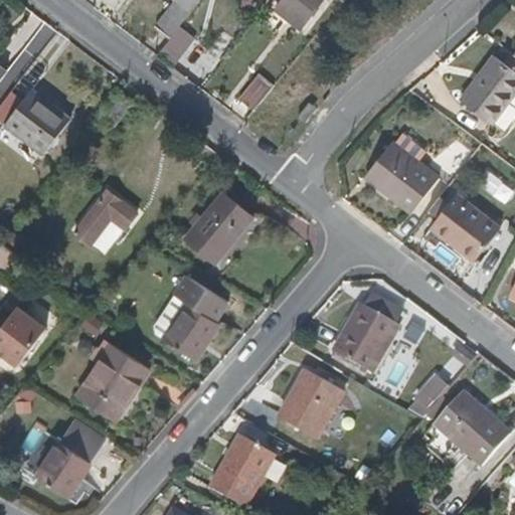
[(158,27),(171,38),(199,0),(185,0),(183,4),(178,0),(158,27)]
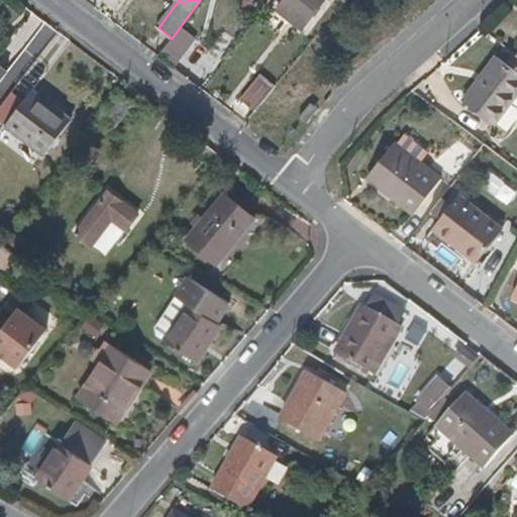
[(287,0),(280,10),(301,27),(322,0),(287,0)]
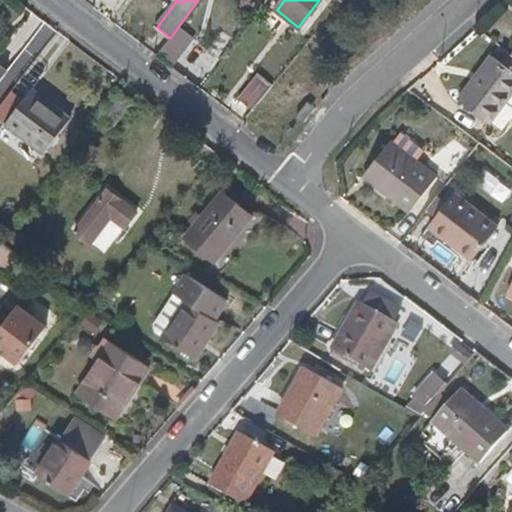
[(511,97),(511,71),(492,56),(461,100),(493,124),(511,97)]
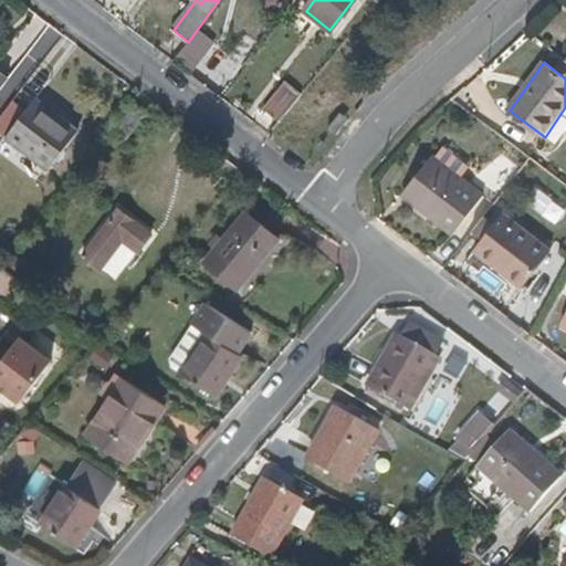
[(265,109),(279,122),(302,94),(287,82),(265,109)]
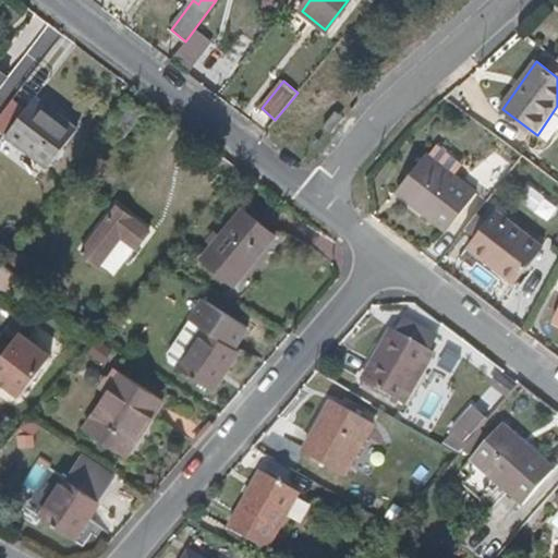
[(13,101),(0,118),(0,130),(48,167),(79,130),(37,98),(26,110),(13,101)]
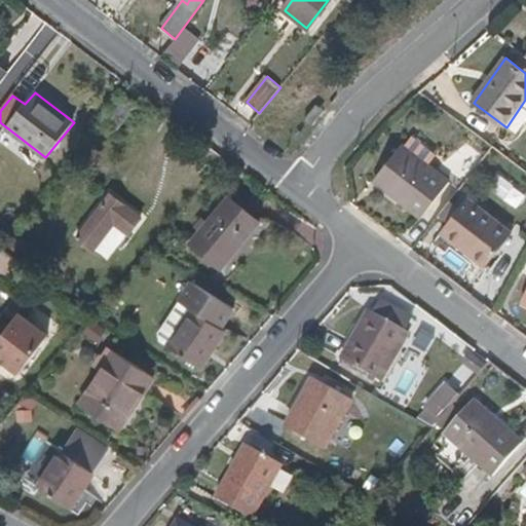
[(422,218),(449,181),(401,145),(374,181),(422,218)]
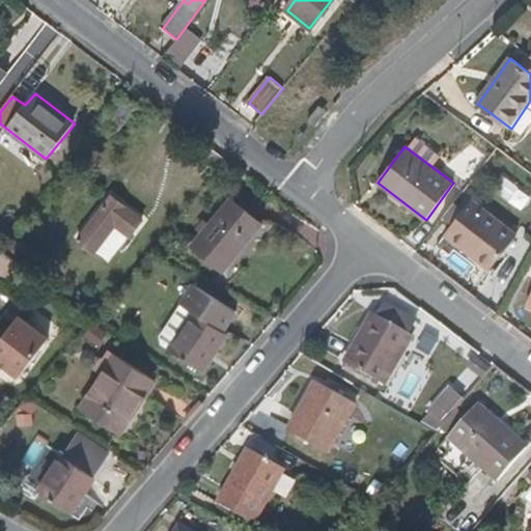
[(142,220),(112,197),(77,242),(94,252),(116,225),(130,235),(142,220)]
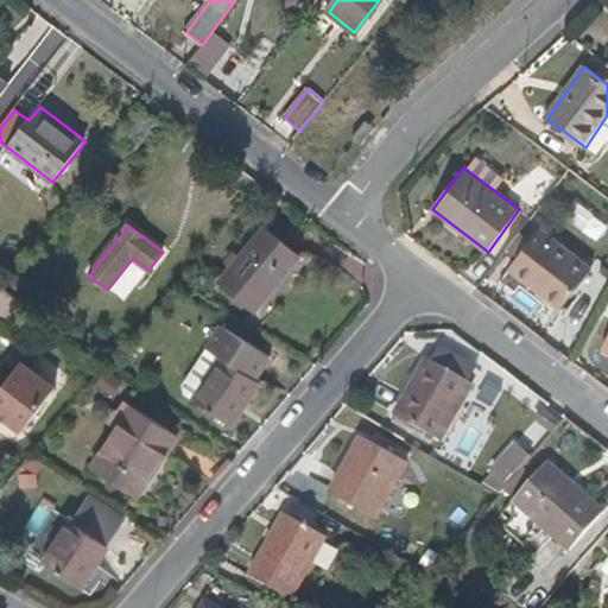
[(240,257),(232,268),(221,282),(257,310),(301,258),(265,229),(240,257)]
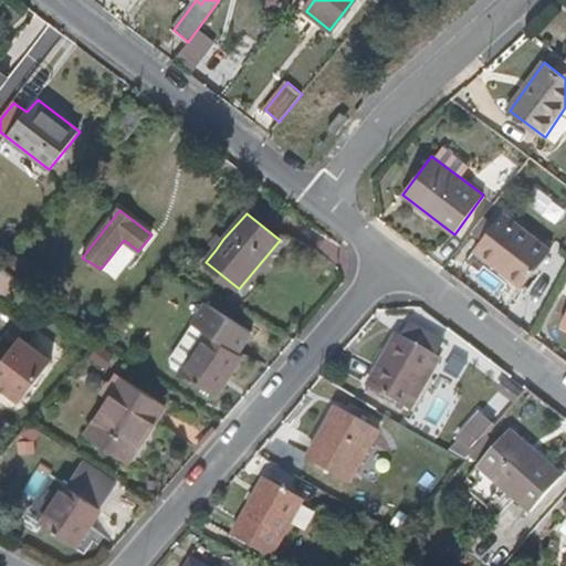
[(504,213),(474,251),(523,289),(552,251),(504,213)]
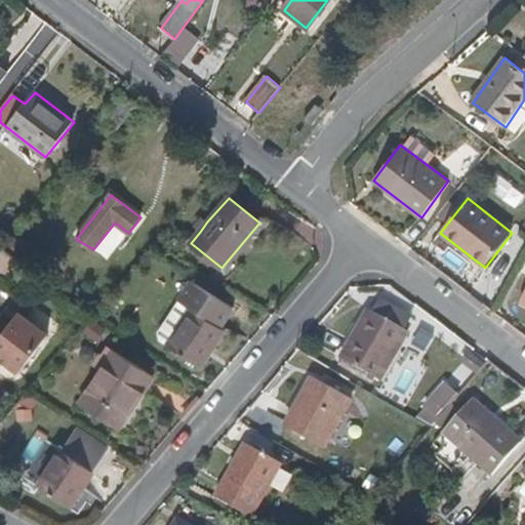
[(194,227),(200,232),(207,221),(202,216),(194,227)]
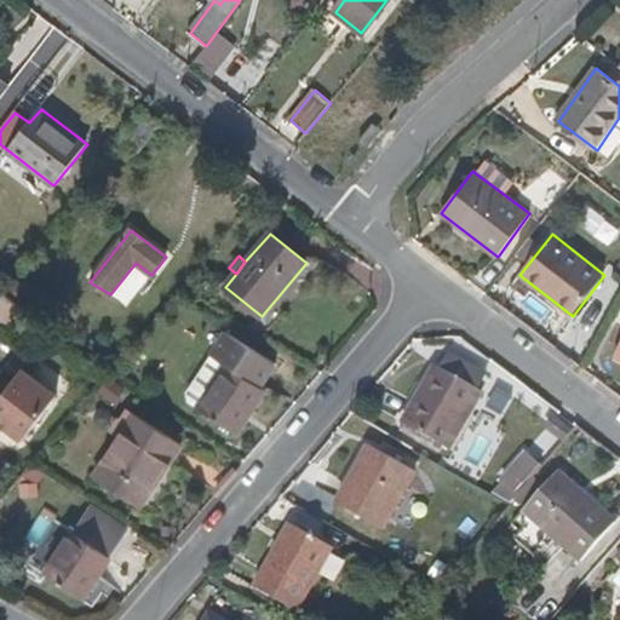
[(16,279),(4,294),(17,305),(28,290),(16,279)]
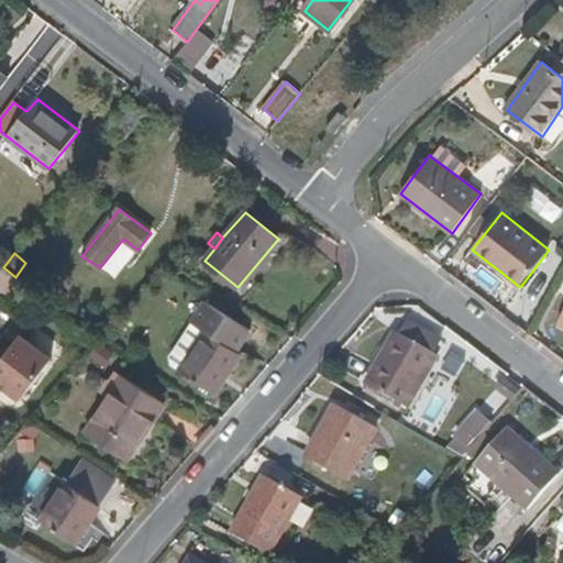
[(3,267),(0,272),(0,288),(9,296),(21,280),(15,277),(3,267)]
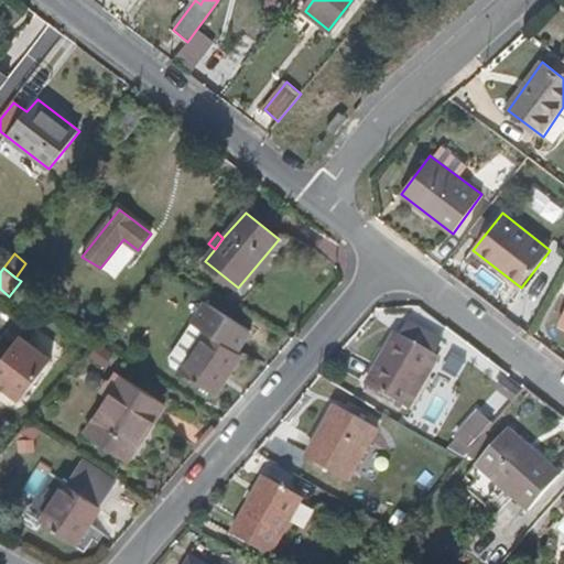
[(188,322),(203,331),(180,370),(217,394),(242,356),(236,351),(250,329),(204,301),(188,322)]
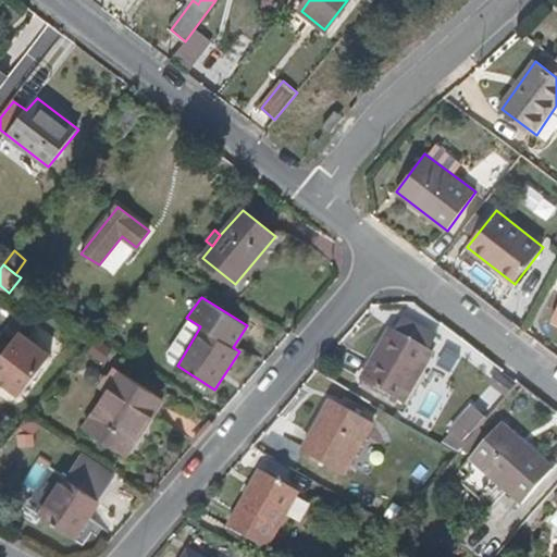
[(399,334),(430,350),(438,335),(408,318),(399,334)]
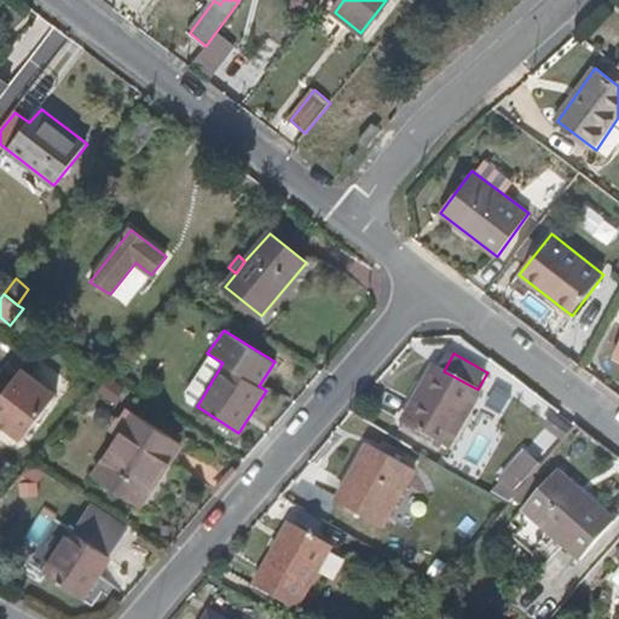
[(479,391),(478,389),(444,371),(438,368),(405,424),(446,447),(479,391)]
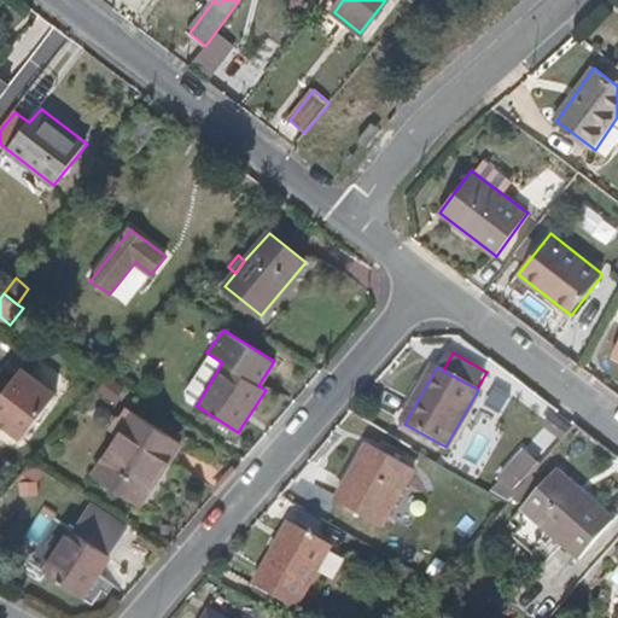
[(22,368),(0,397),(0,421),(22,438),(57,395),(22,368)]
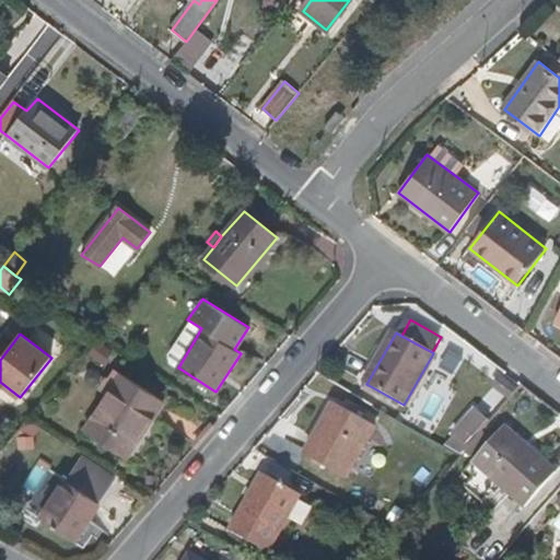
[(124,375),(88,432),(126,456),(162,399),(124,375)]
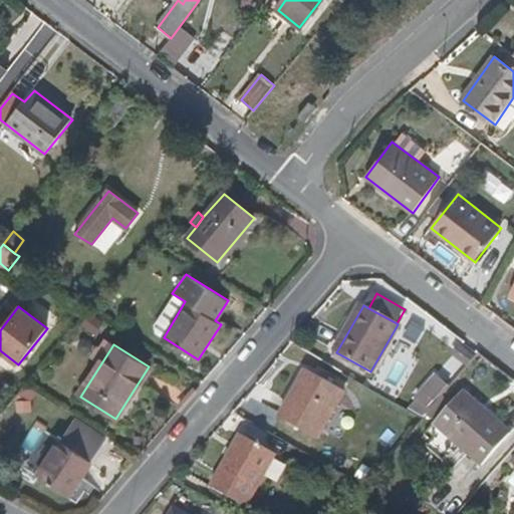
[(458,348),(445,367),(460,377),(472,357),(458,348)]
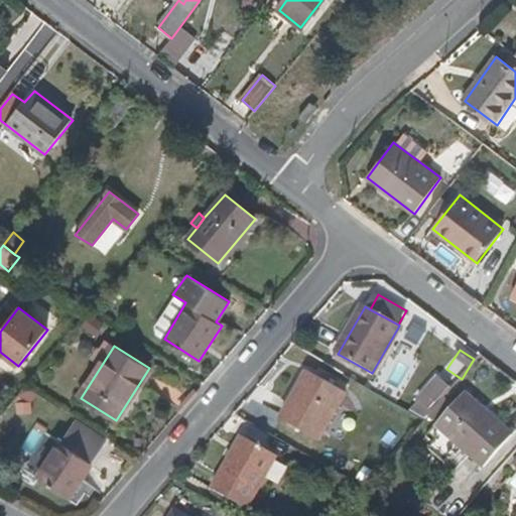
[(436,372),(411,405),(426,416),(452,383),(436,372)]
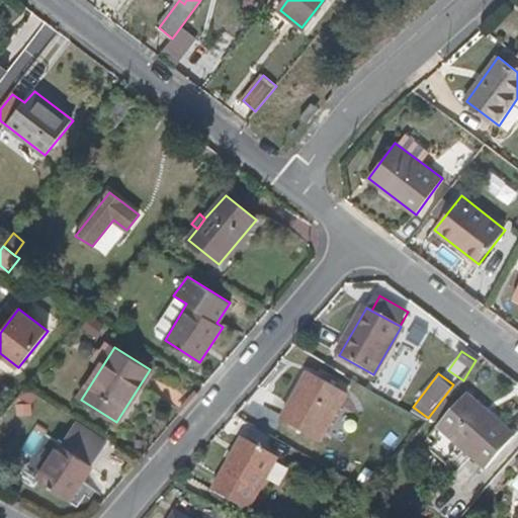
[(347,395),(314,375),(285,423),(320,442),(347,395)]
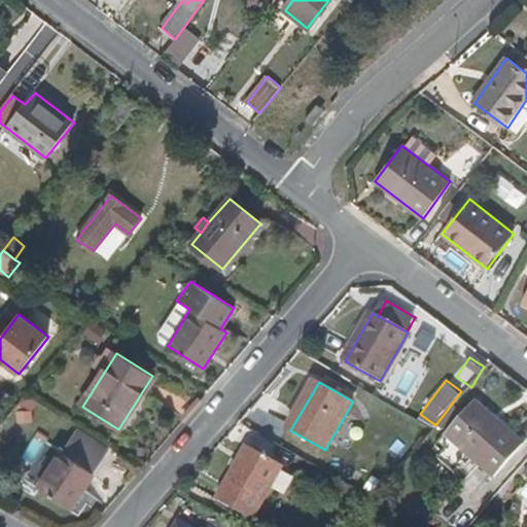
[(524,443),(476,402),(447,435),(494,478),(524,443)]
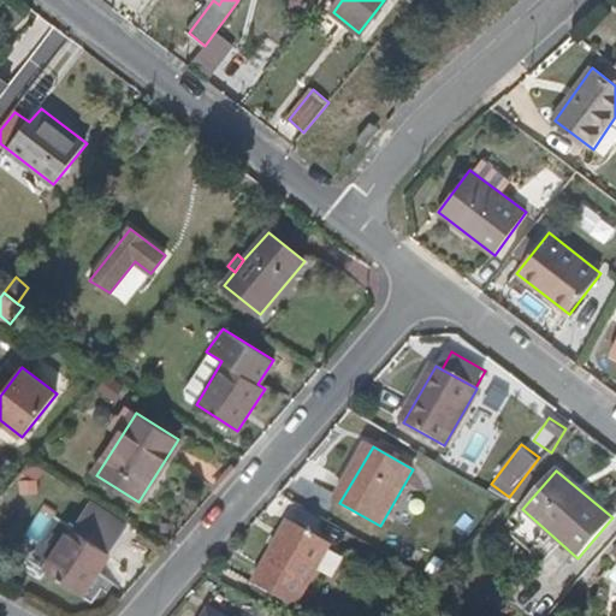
[(331,546),(288,522),(253,584),(297,608),(331,546)]
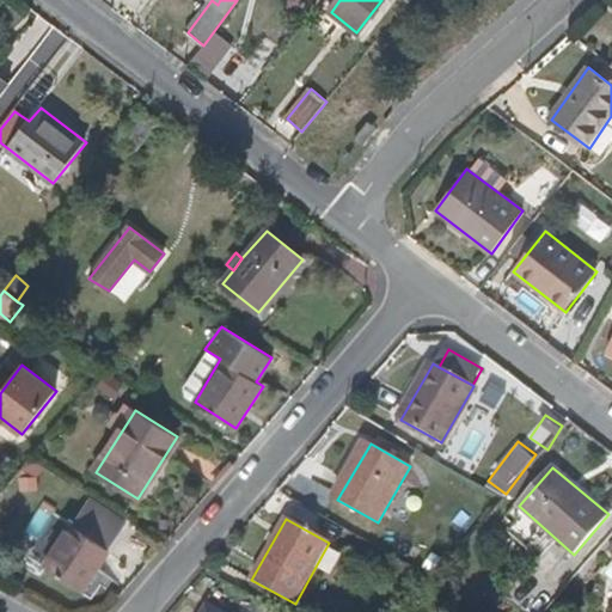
[(71,525),(44,567),(80,589),(106,549),(71,525)]
